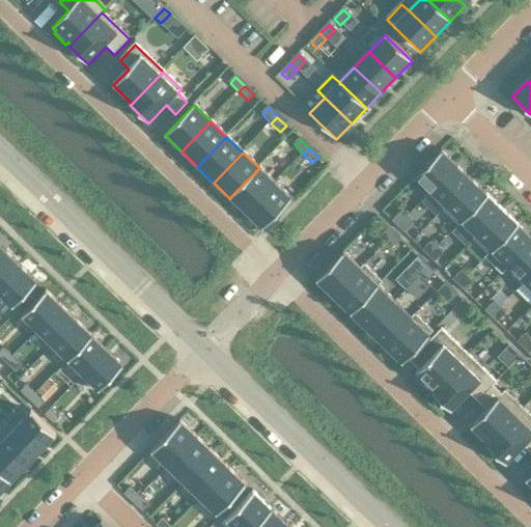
[(431,194),(457,168),(442,153),(416,178),(431,194)]
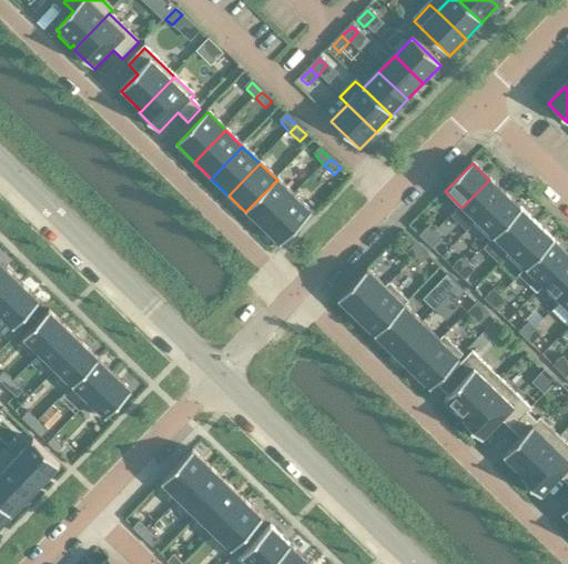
[(277,180),(245,212),(263,229),(294,197),(277,180)]
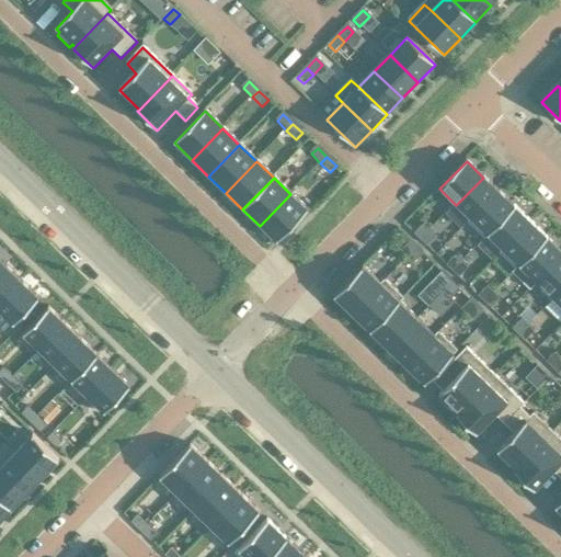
[(469,225),(500,193),(483,178),(456,205),(471,220),(468,224),(469,225)]
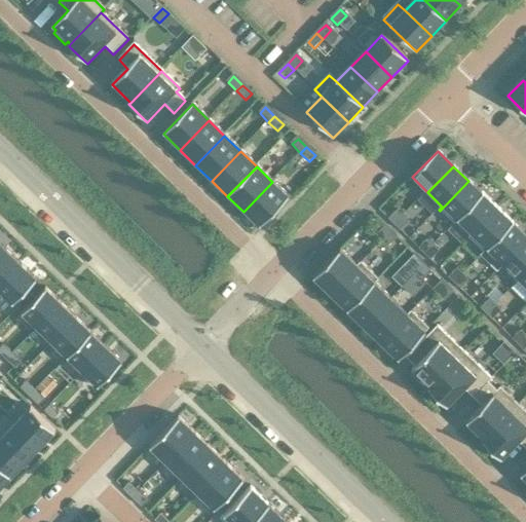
[(468,181),(440,211),(454,224),(457,221),(458,222),(484,195),(468,181)]
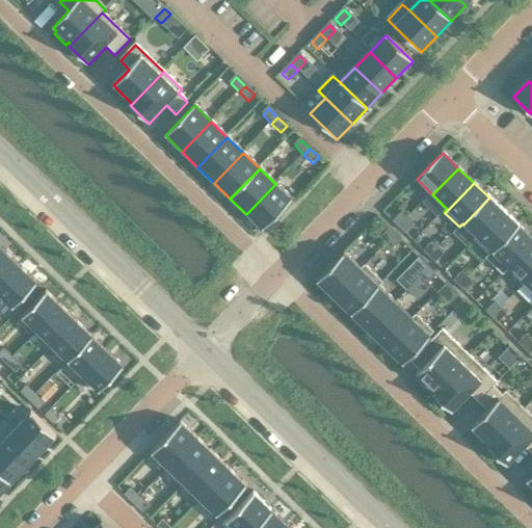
[(275,184),(246,214),(263,231),(292,201),(275,184)]
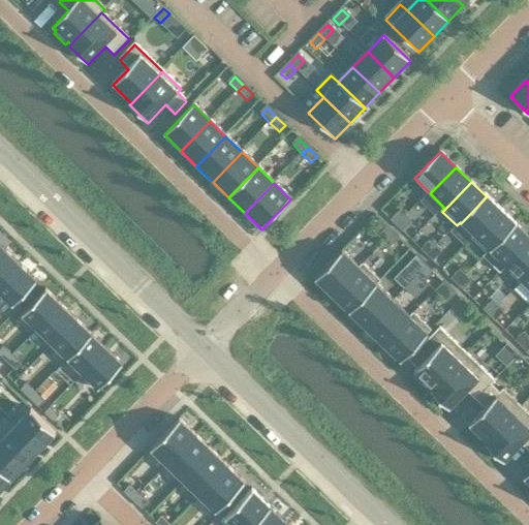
[(501,211),(487,196),(461,223),(474,237),(471,240),(472,241),(501,211)]
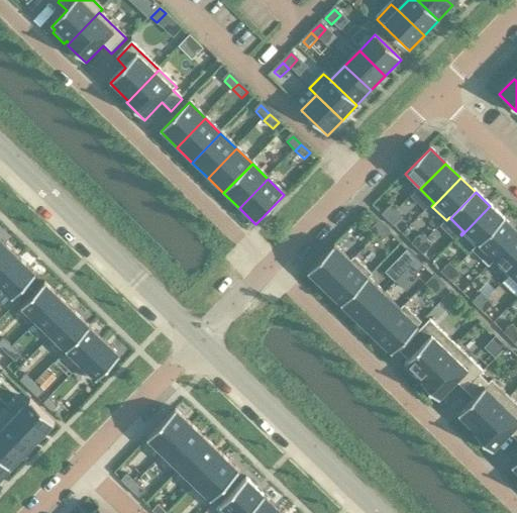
[(490,206),(461,235),(476,249),(472,252),(473,253),(505,220),(490,206)]
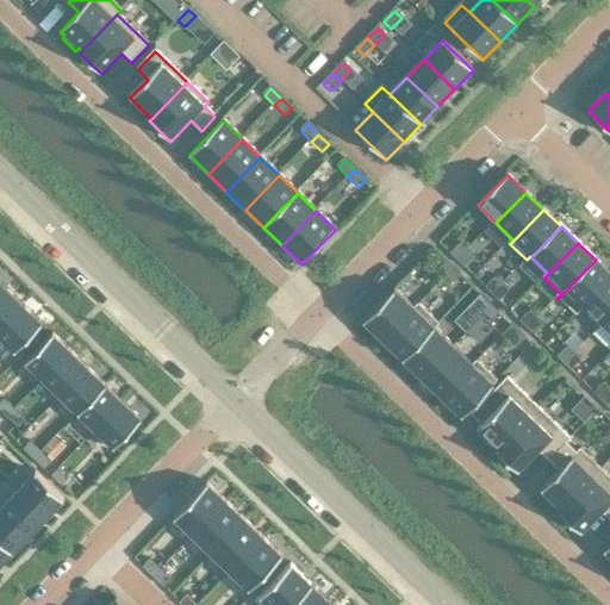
[(458,263),(467,253),(460,245),(450,256),(458,263)]
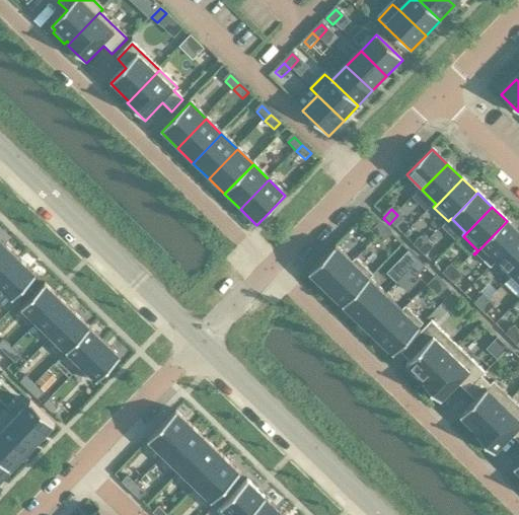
[(403,220),(397,215),(389,224),(394,229),(403,220)]
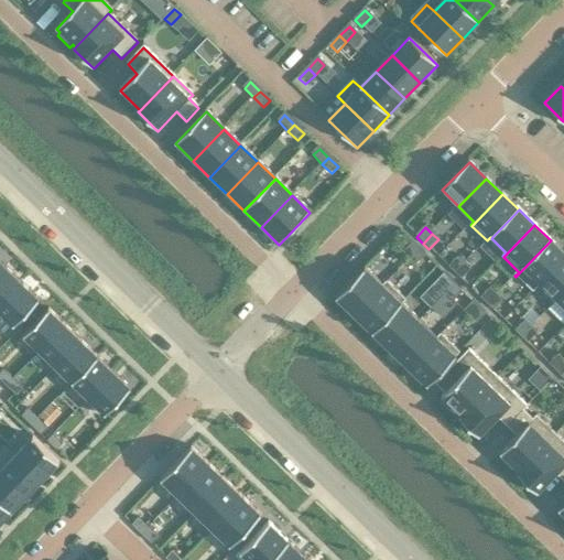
[(540,286),(563,260),(563,254),(551,240),(516,277),(531,291),(538,283),(540,286)]
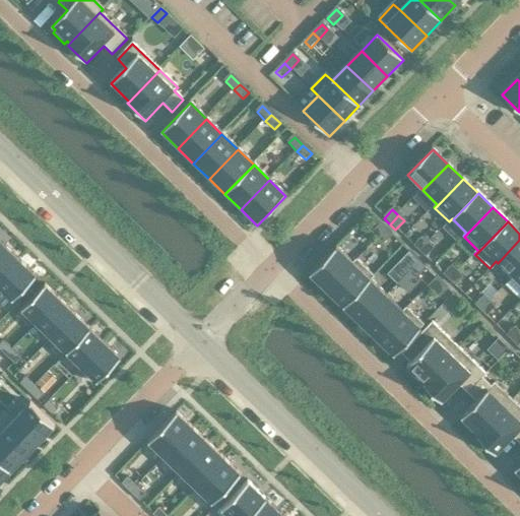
[(372,235),(378,241),(387,232),(380,226),(372,235)]
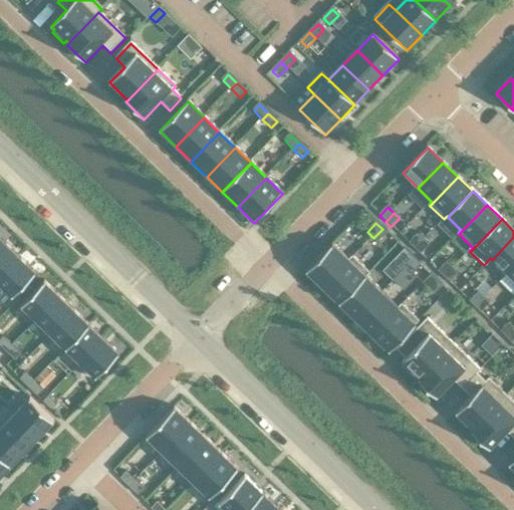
[(382,229),(373,238),(378,243),(388,234),(382,229)]
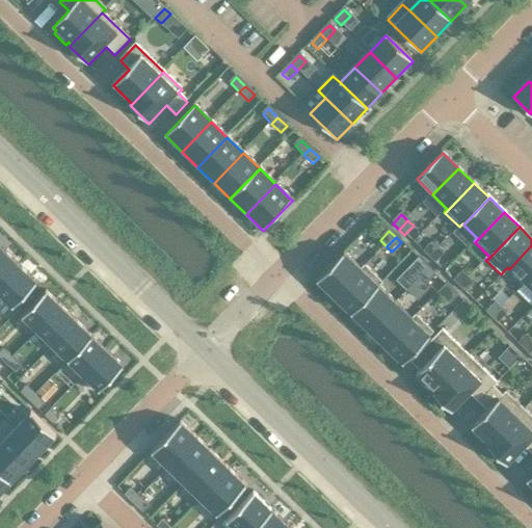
[(453,253),(467,262),(476,247),(462,238),(453,253)]
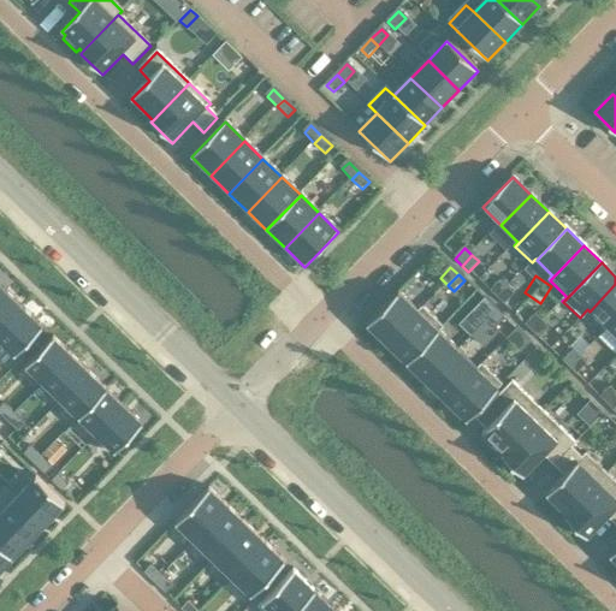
[(497,300),(508,290),(499,283),(490,292),(497,300)]
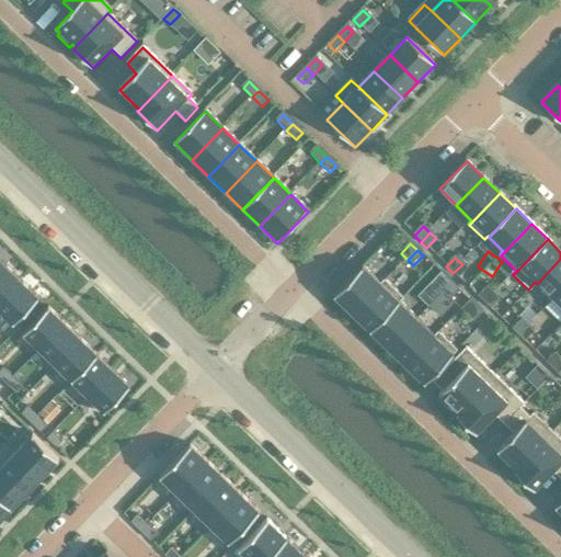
[(560,259),(537,284),(554,300),(560,294),(560,259)]
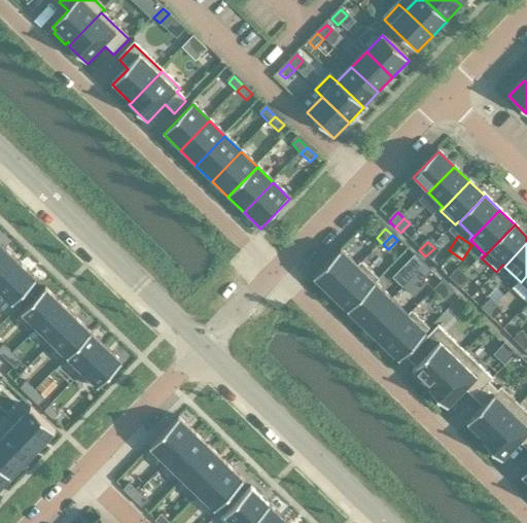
[(440,253),(434,248),(425,256),(431,263),(440,253)]
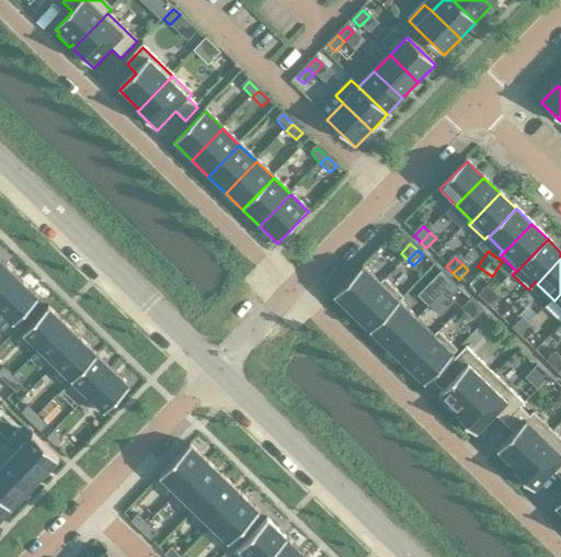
[(334,297),(353,316),(386,282),(385,281),(381,285),(363,268),(334,297)]
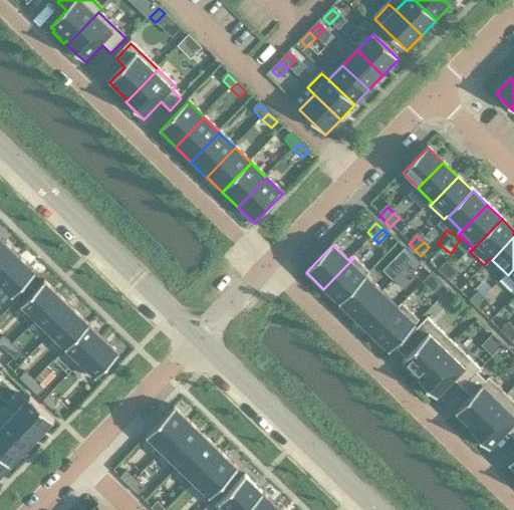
[(0,251),(0,280),(20,260),(6,246),(0,251)]
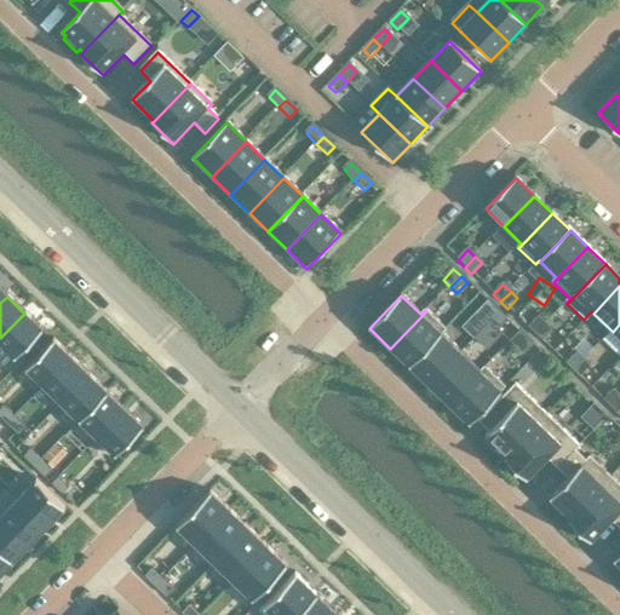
[(483,317),(491,326),(500,315),(493,308),(483,317)]
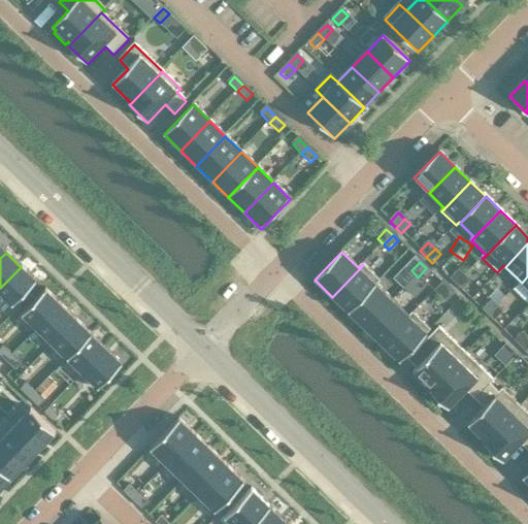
[(332,297),(350,314),(376,286),(380,282),(363,265),(332,297)]
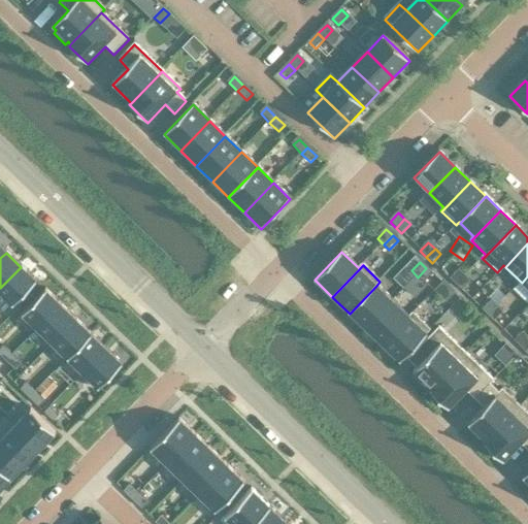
[(21,267),(0,288),(0,294),(12,306),(37,283),(21,267)]
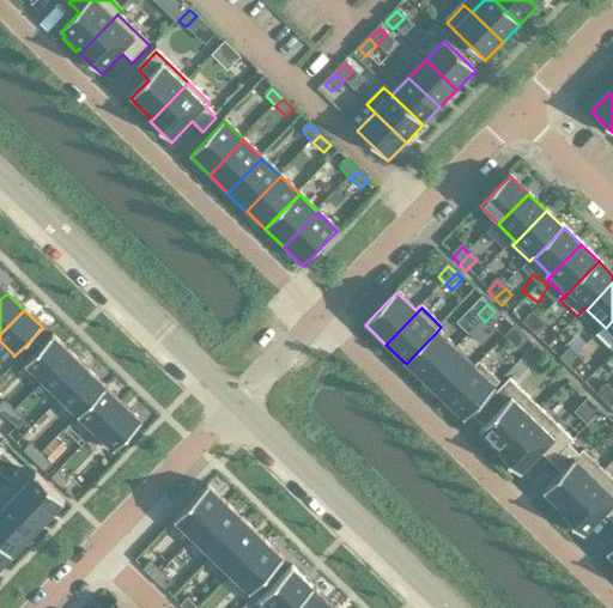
[(495,311),(485,322),(491,328),(502,317),(495,311)]
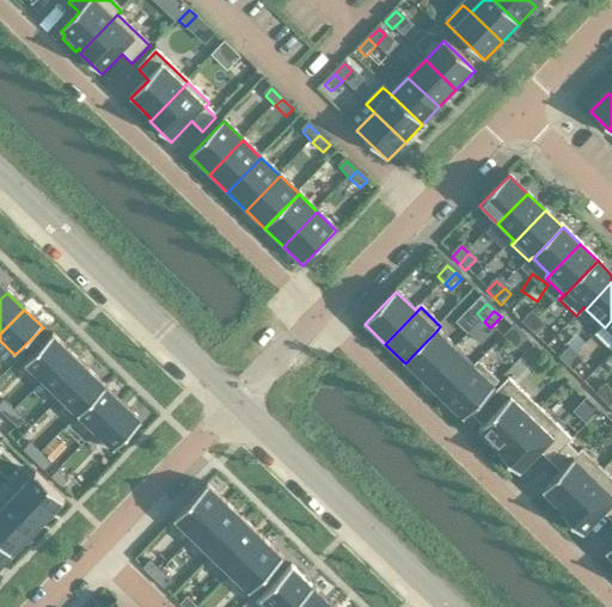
[(521,325),(530,332),(539,322),(532,314),(521,325)]
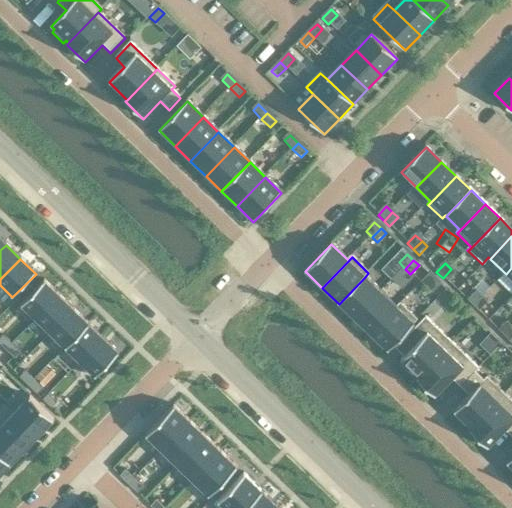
[(456,274),(451,269),(443,278),(448,283),(456,274)]
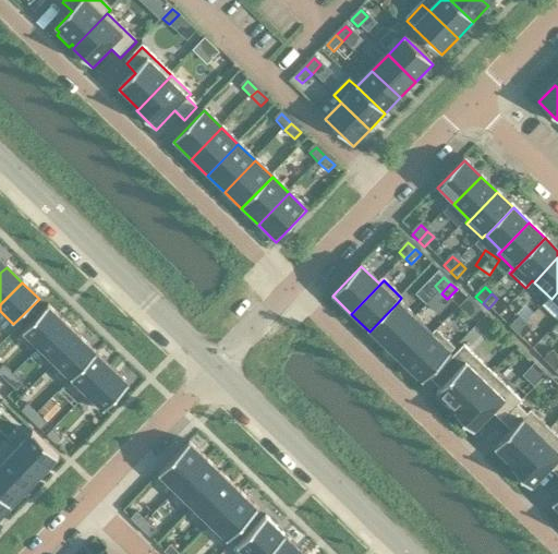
[(474,306),(468,300),(459,310),(465,315),(474,306)]
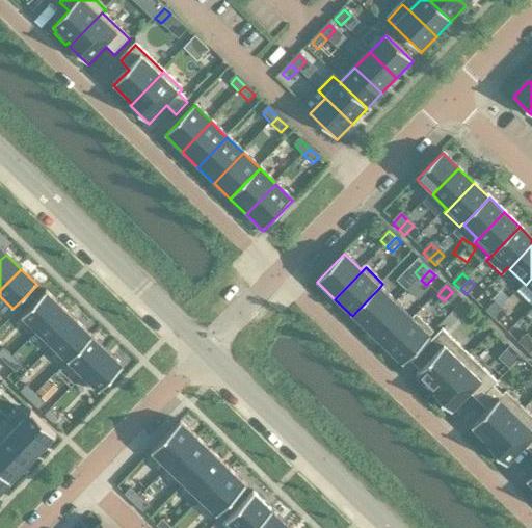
[(352,316),(369,333),(396,305),(379,288),(352,316)]
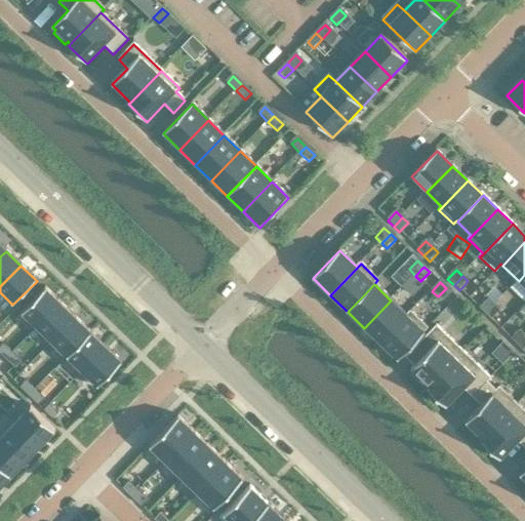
[(491,293),(498,308),(514,299),(508,285),(491,293)]
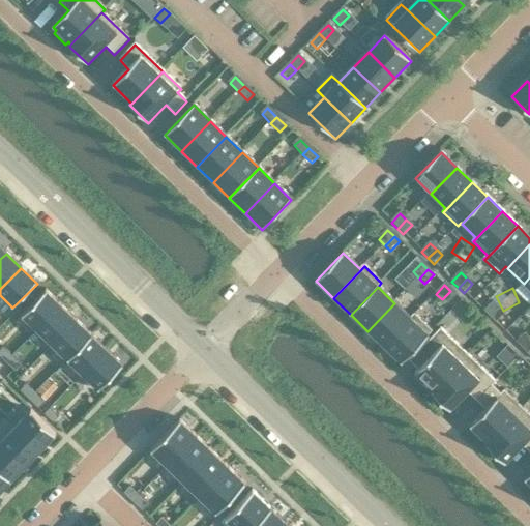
[(22,317),(37,332),(62,308),(46,292),(22,317)]
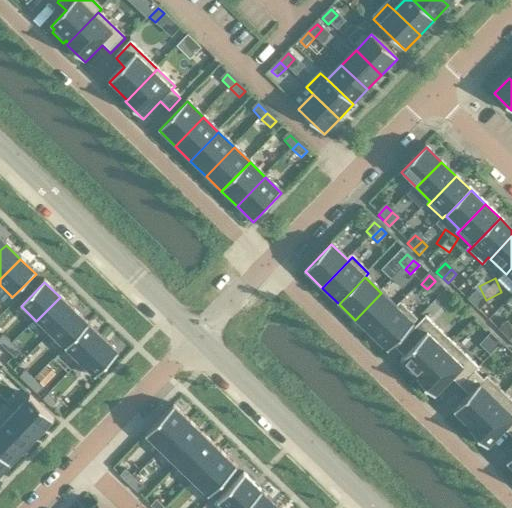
[(397,307),(381,293),(355,320),(371,336),(401,305),(400,304),(397,307)]
